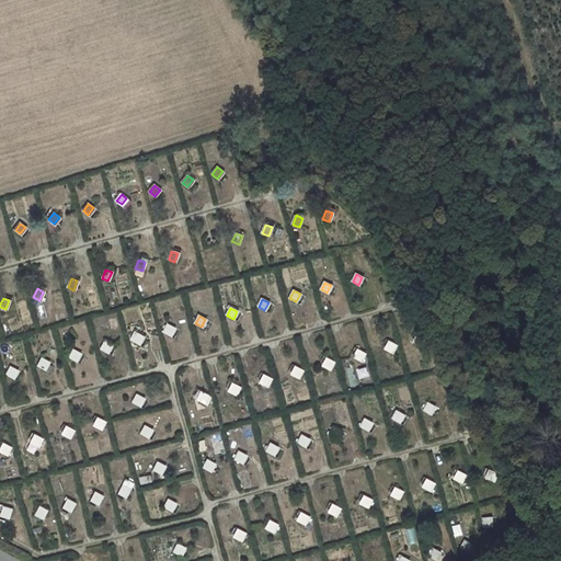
[(173,328),(168,325),(164,332),(170,335),(173,328)]
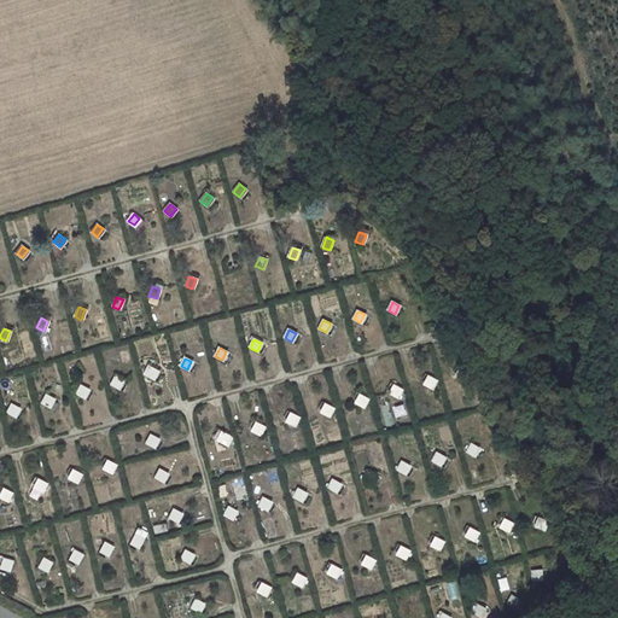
[(151,367),(146,375),(153,379),(157,371),(151,367)]
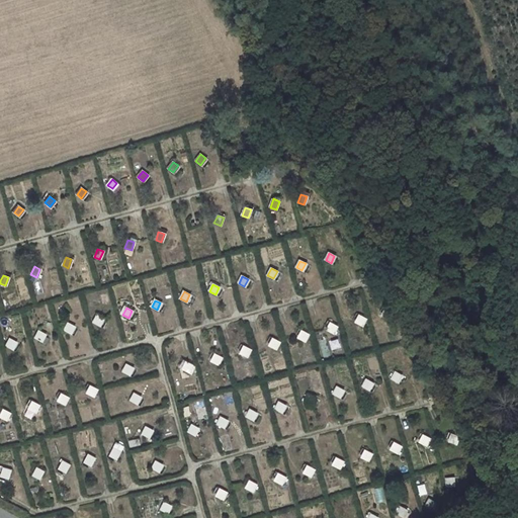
[(390,310),(385,317),(391,320),(394,312),(390,310)]
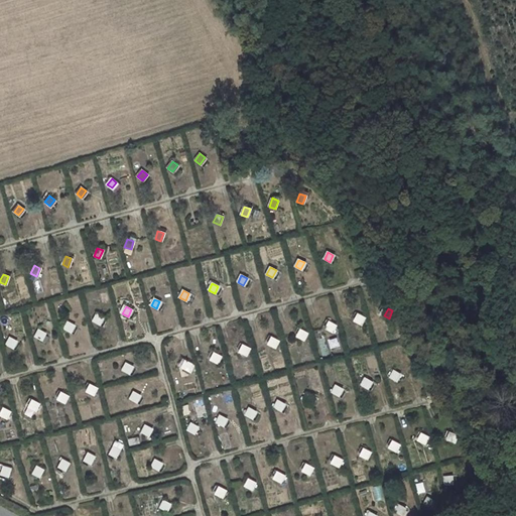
[(103,317),(97,314),(94,321),(99,325),(103,317)]
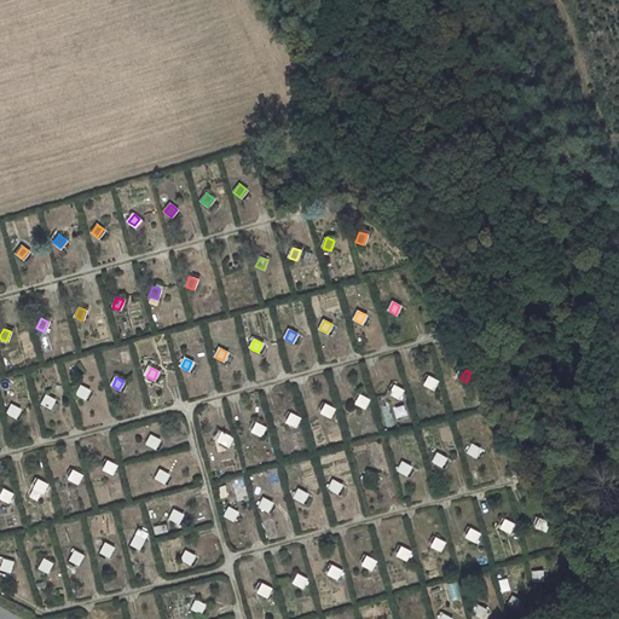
[(428,387),(435,391),(439,382),(433,379),(428,387)]
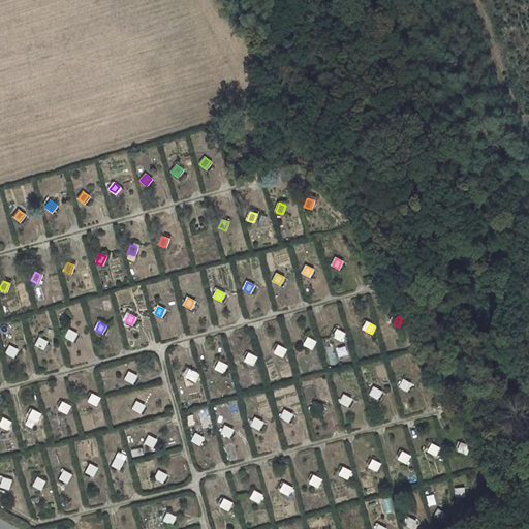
[(69,330),(65,338),(71,340),(74,333),(69,330)]
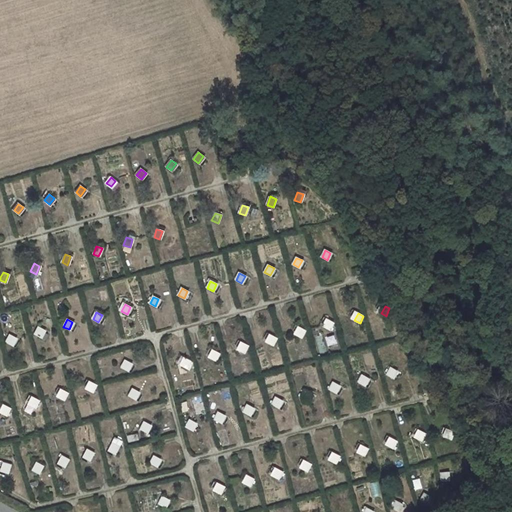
[(331,330),(335,324),(331,321),(327,328),(331,330)]
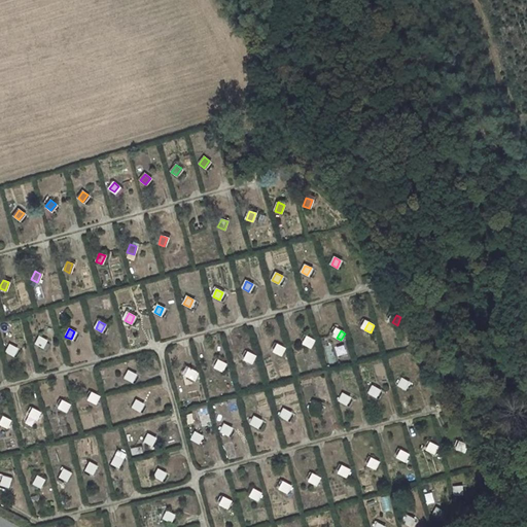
[(39,337),(36,344),(41,347),(45,340),(39,337)]
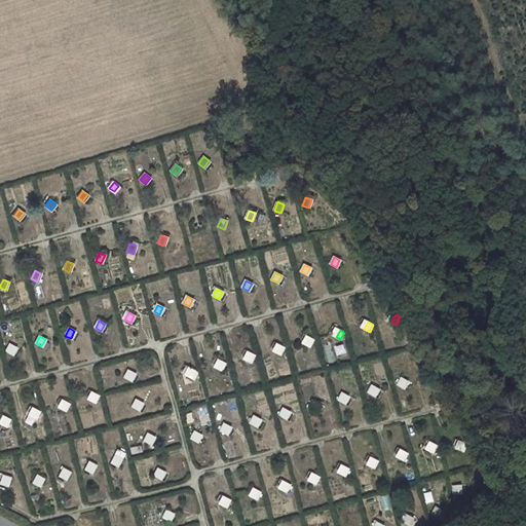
[(310,338),(306,345),(311,347),(315,340),(310,338)]
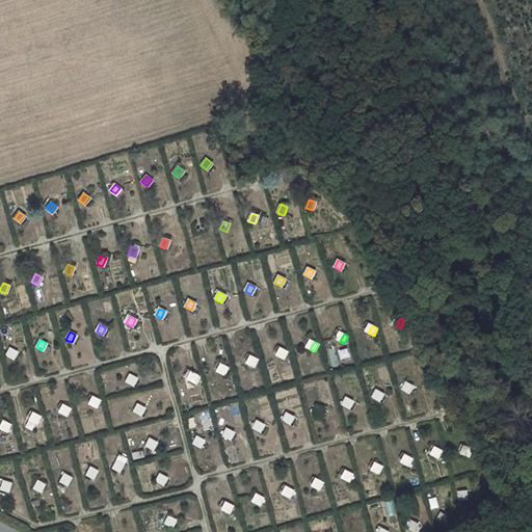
[(10,348),(6,354),(12,358),(17,351),(10,348)]
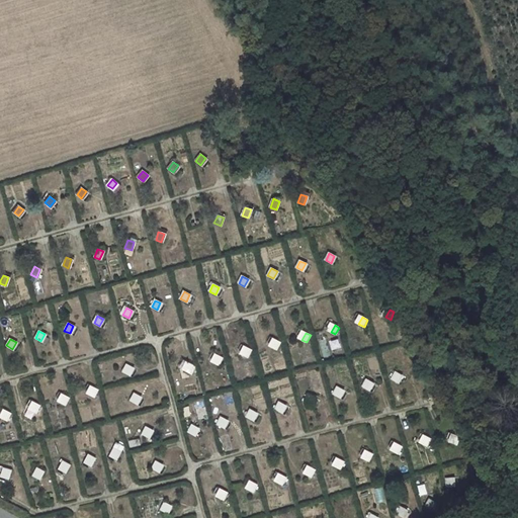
[(276,341),(273,347),(277,350),(281,343),(276,341)]
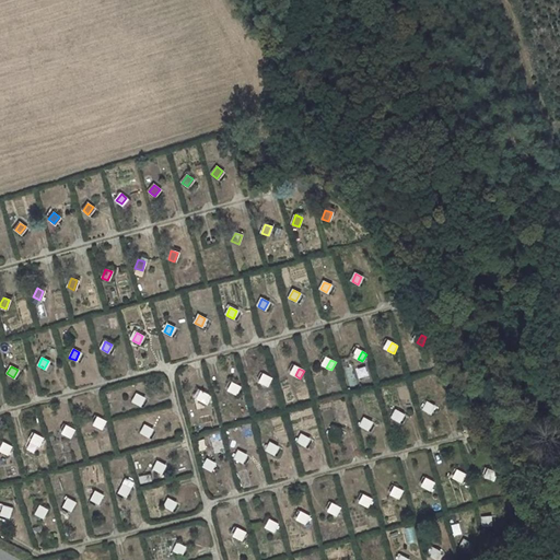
[(268,387),(272,378),(267,376),(264,384),(268,387)]
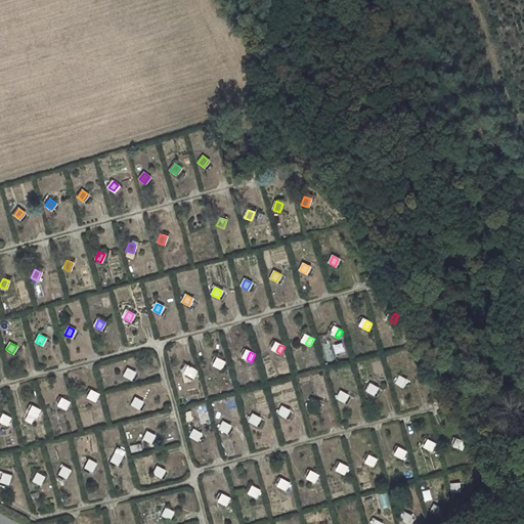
[(220,360),(217,366),(222,369),(225,362),(220,360)]
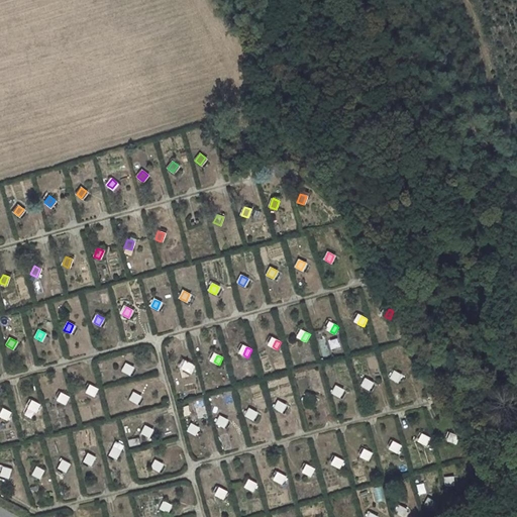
[(189,364),(186,370),(190,373),(194,366),(189,364)]
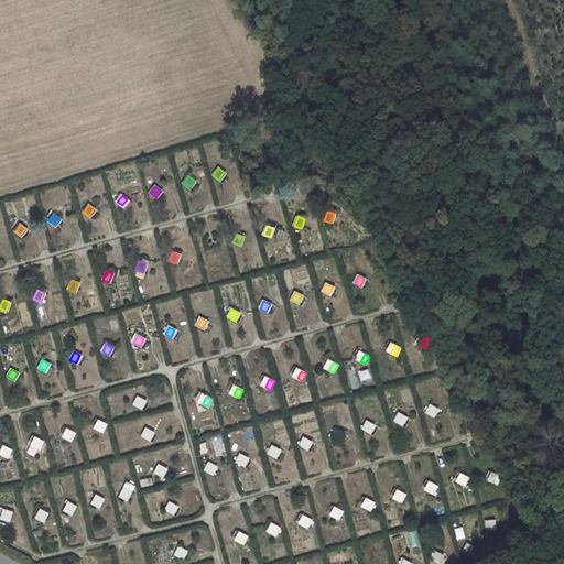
[(134,404),(140,408),(144,401),(138,398),(134,404)]
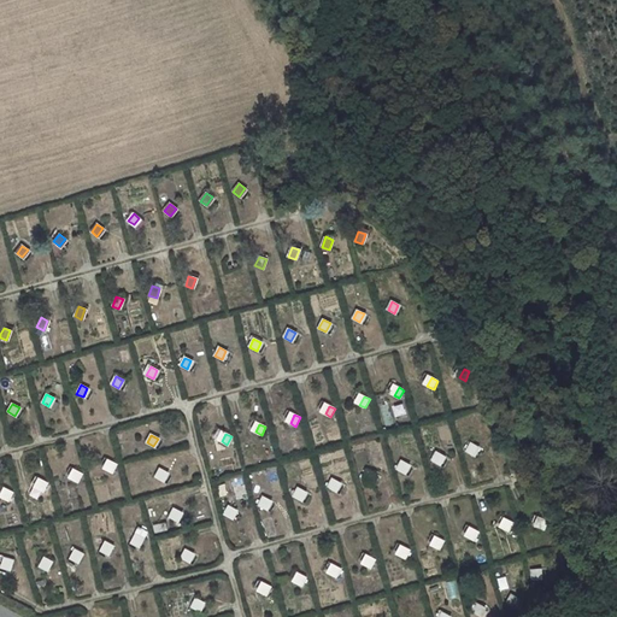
[(471,444),(466,452),(474,456),(479,447),(471,444)]
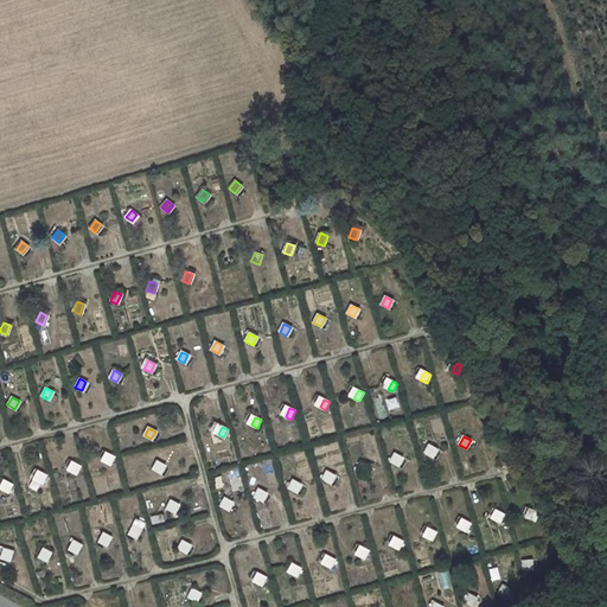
[(429,445),(425,453),(432,457),(436,448),(429,445)]
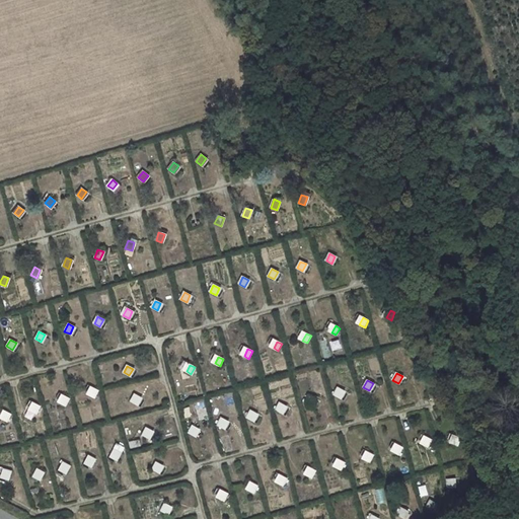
[(344,390),(338,387),(334,395),(340,397),(344,390)]
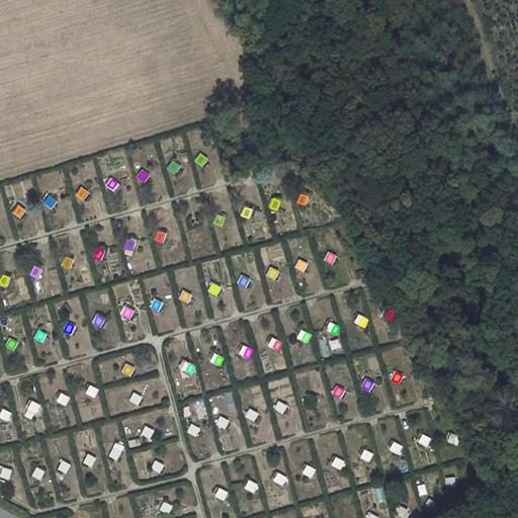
[(93,387),(89,395),(95,398),(98,391),(93,387)]
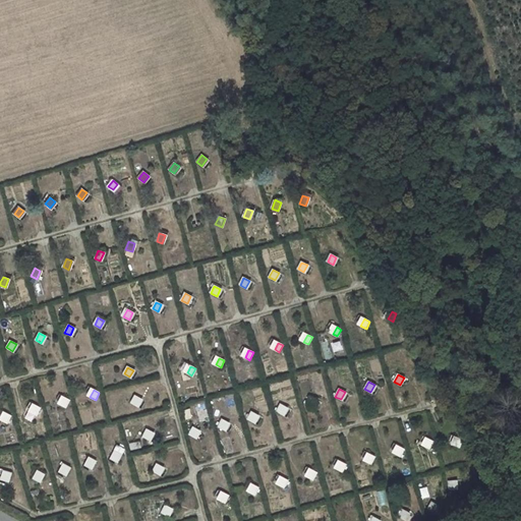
[(135,396),(131,403),(137,406),(141,399),(135,396)]
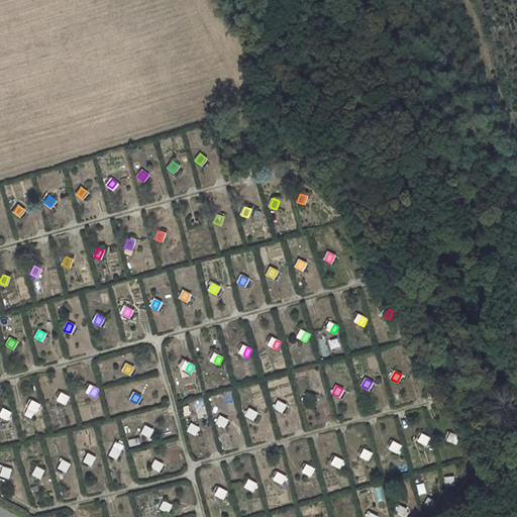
[(309,404),(313,397),(308,394),(304,401),(309,404)]
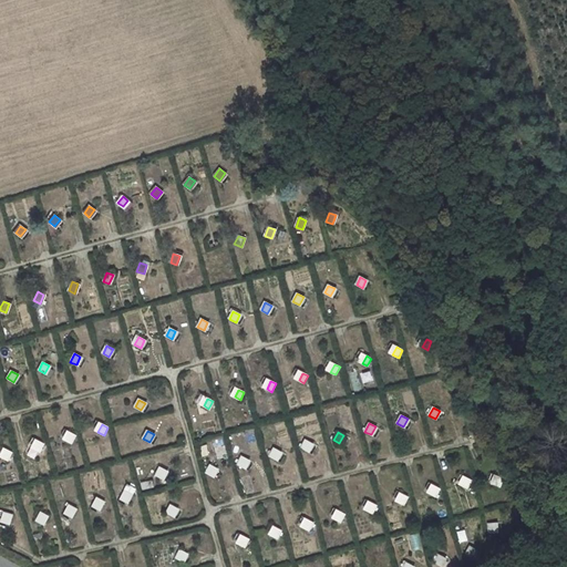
[(70,433),(66,441),(72,444),(76,435),(70,433)]
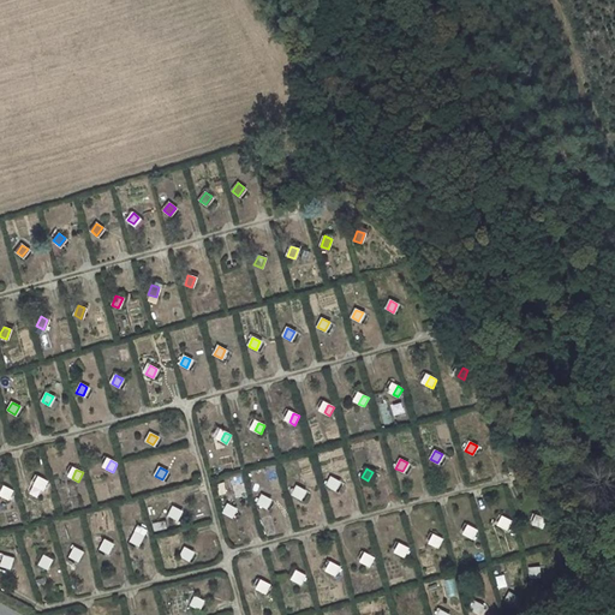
[(334,490),(339,481),(332,477),(327,485),(334,490)]
